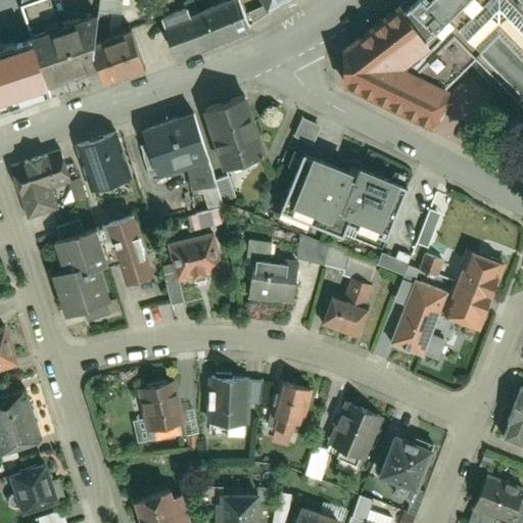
[(20,0),(20,6),(32,40),(58,31),(48,0),(20,0)]
